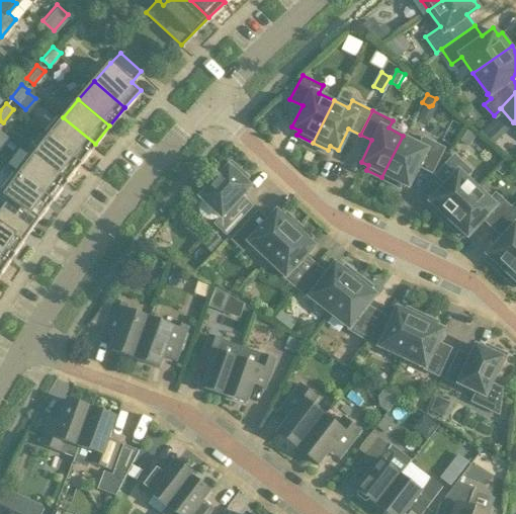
[(49,137),(80,161),(95,144),(63,117),(57,112),(41,132),(49,137)]
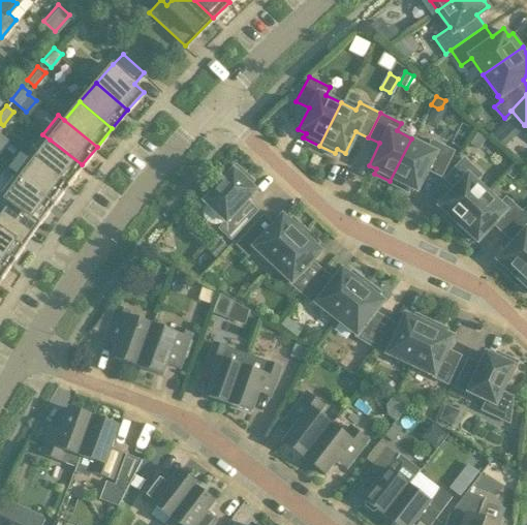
[(468,141),(469,142),(477,147),(483,139),(484,135),(475,130),(468,141)]
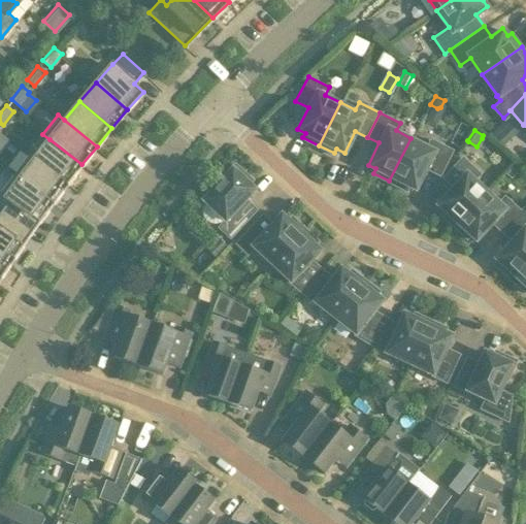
[(411,138),(389,181),(405,189),(407,185),(416,189),(426,167),(438,173),(451,149),(430,138),(426,145),(411,138)]
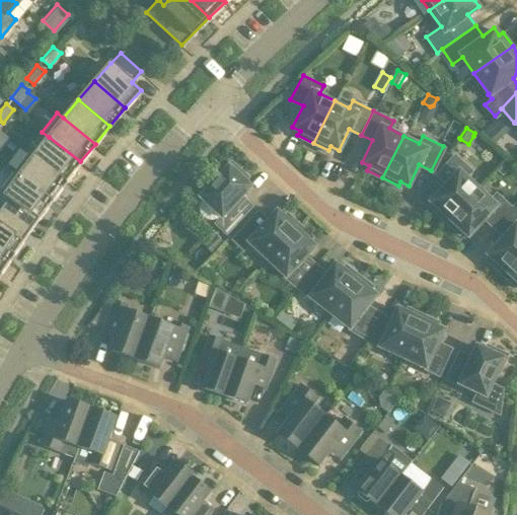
[(33,155),(66,180),(80,161),(49,137),(33,155)]
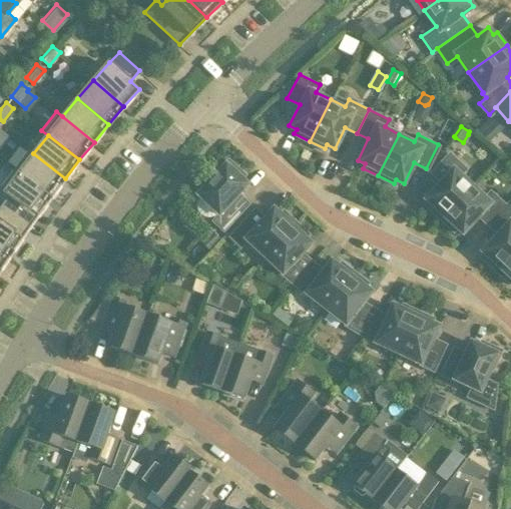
[(13,167),(52,196),(65,178),(33,153),(27,148),(13,167)]
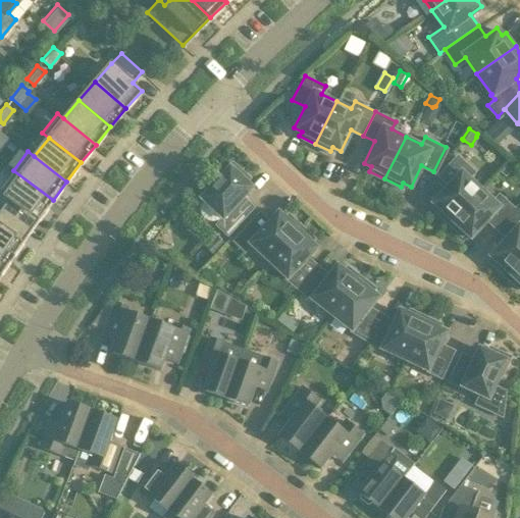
[(448,222),(480,188),(467,175),(473,169),(456,154),(437,173),(448,184),(431,201),(438,207),(434,210),(448,222)]
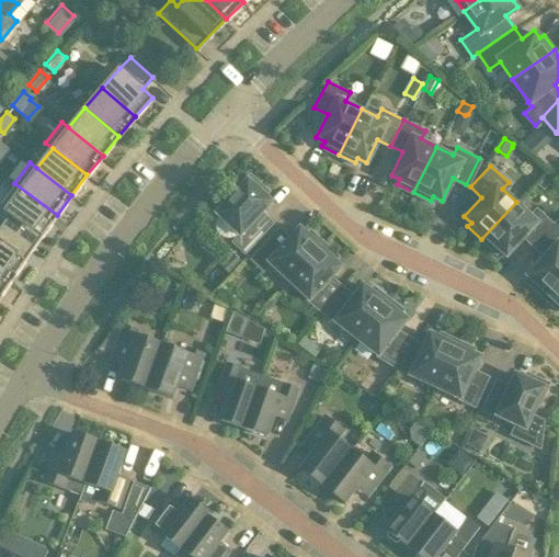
[(234,232),(236,230),(238,232),(231,239),(243,250),(271,220),(261,211),(271,200),(263,193),(267,190),(249,172),(234,190),(235,191),(215,211),(217,213),(216,215),(215,217),(214,219),(214,224),(216,228),(218,231),(223,234),(227,235),(231,234),(234,232)]
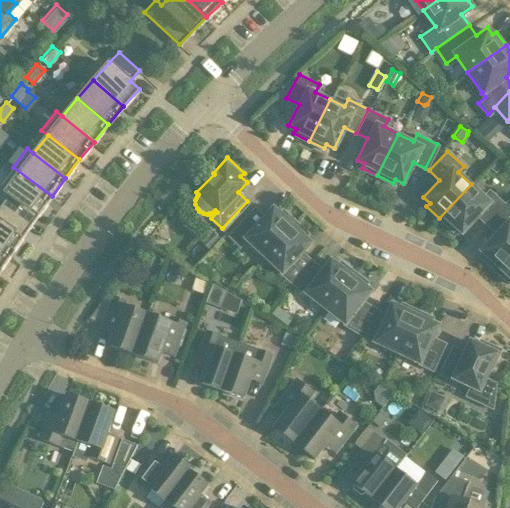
[(0,205),(30,226),(52,196),(13,167),(0,184),(0,188),(8,194),(0,205)]
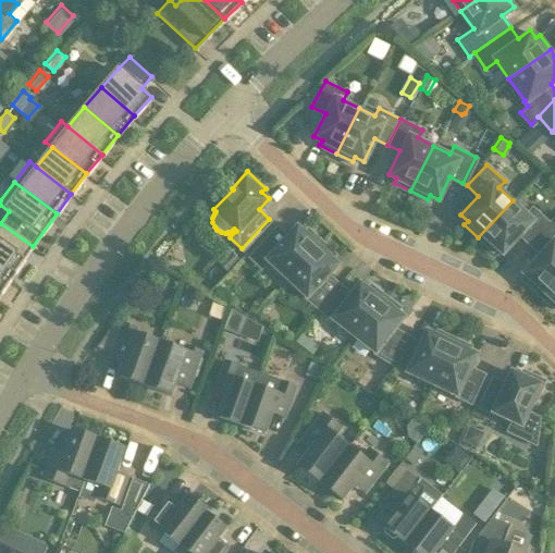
[(550,222),(549,221),(531,206),(526,212),(513,200),(478,237),(491,250),(495,246),(502,253),(519,234),(529,243),(550,222)]
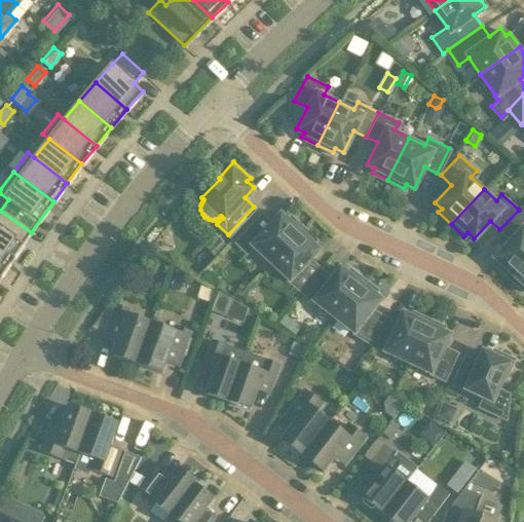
[(509,277),(523,261),(523,202),(518,209),(519,210),(499,229),(510,238),(493,256),(499,262),(496,266),(509,277)]
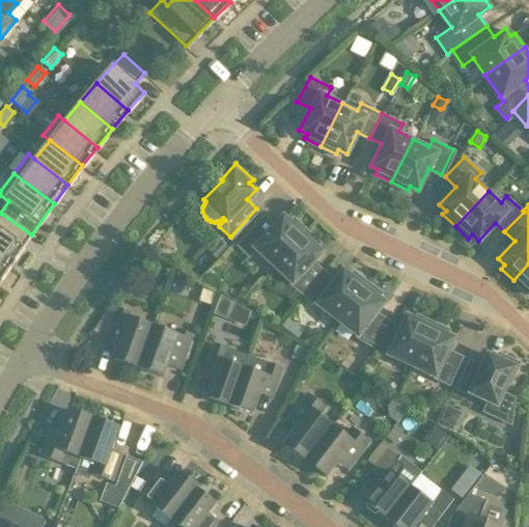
[(0,258),(9,266),(31,234),(0,213),(0,258)]
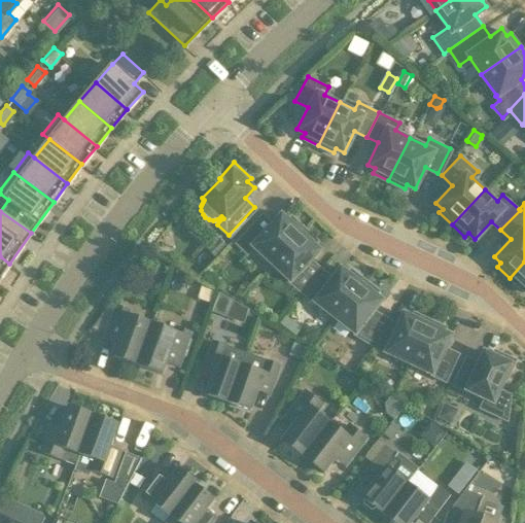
[(271,262),(303,227),(290,214),(287,218),(280,212),(271,222),(260,213),(235,241),(246,251),(252,245),(271,262)]
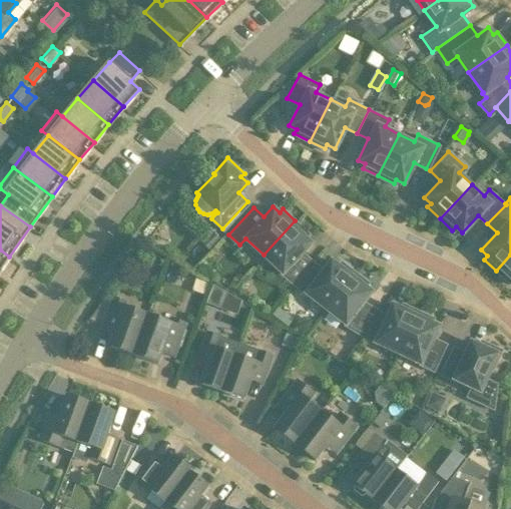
[(293,283),(312,261),(302,251),(311,241),(305,235),(308,232),(295,220),(264,255),(281,272),(293,283)]
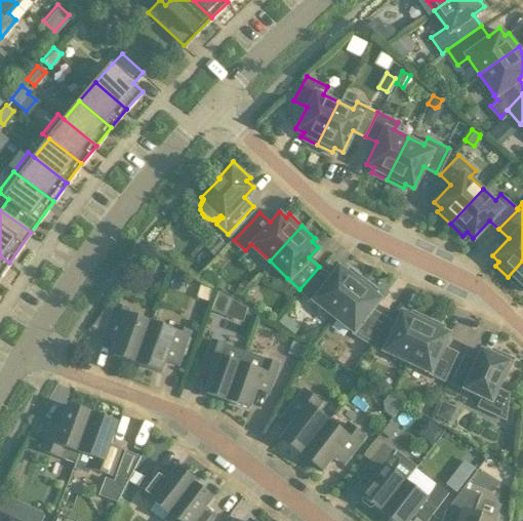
[(223,242),(215,236),(205,246),(212,253),(223,242)]
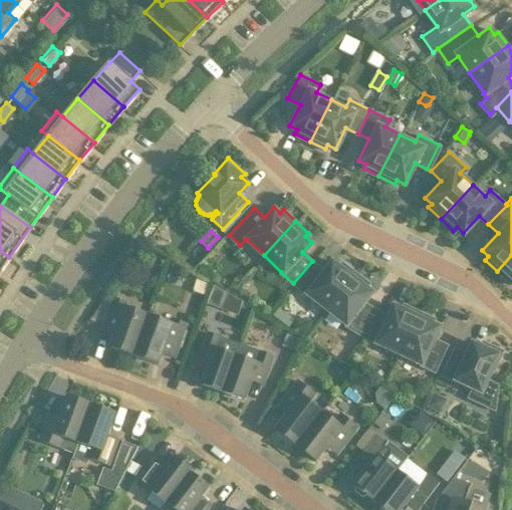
[(208,248),(201,241),(191,252),(198,259),(208,248)]
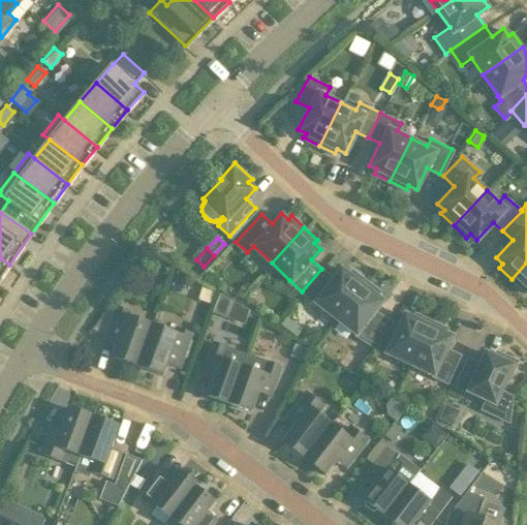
[(0,278),(9,265),(0,257),(0,278)]
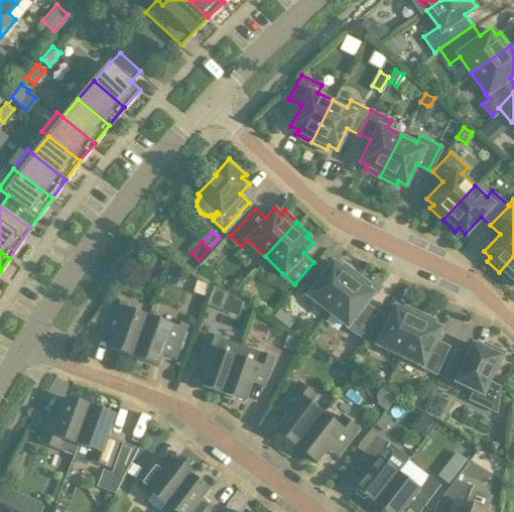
[(513,256),(499,272),(512,284),(513,281),(513,256)]
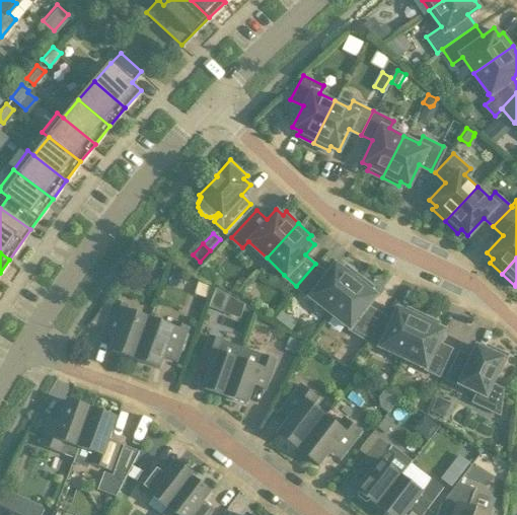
[(328,311),(358,274),(345,263),(342,267),(335,262),(326,272),(315,264),(296,286),(309,297),(309,296),(328,311)]
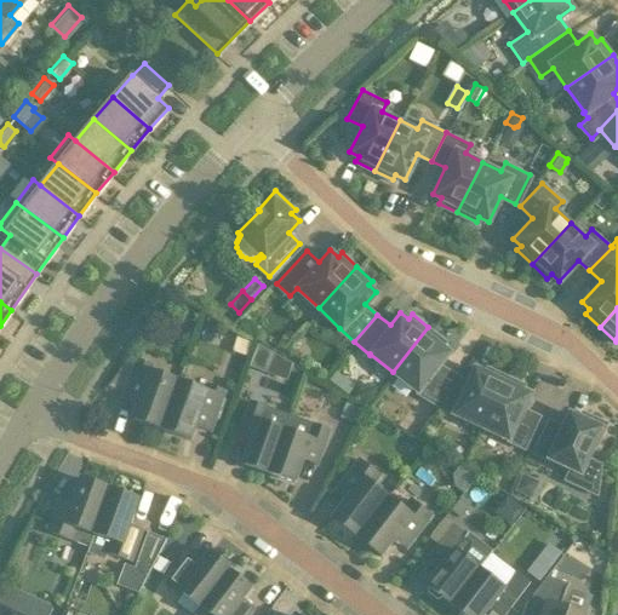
[(434,402),(453,372),(439,363),(448,350),(441,344),(444,339),(428,327),(393,372),(417,390),(416,390),(434,402)]
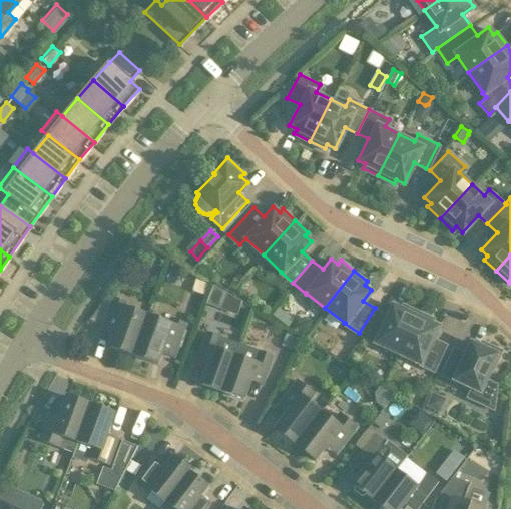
[(231,281),(225,287),(229,291),(235,285),(231,281)]
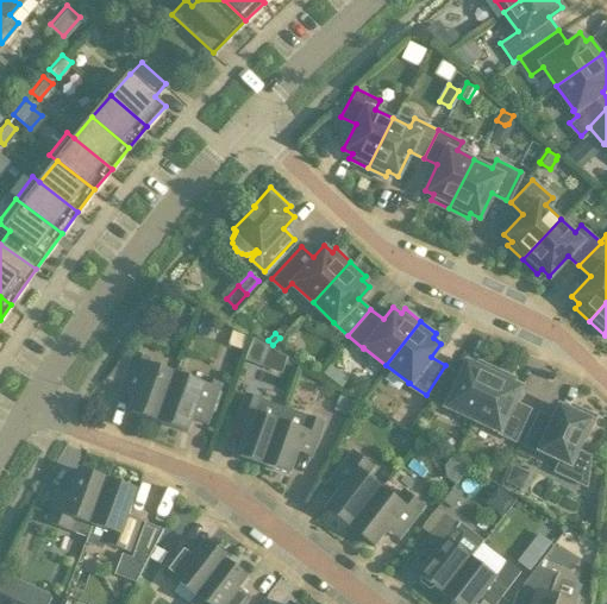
[(243,357),(261,364),(268,344),(251,334),(243,357)]
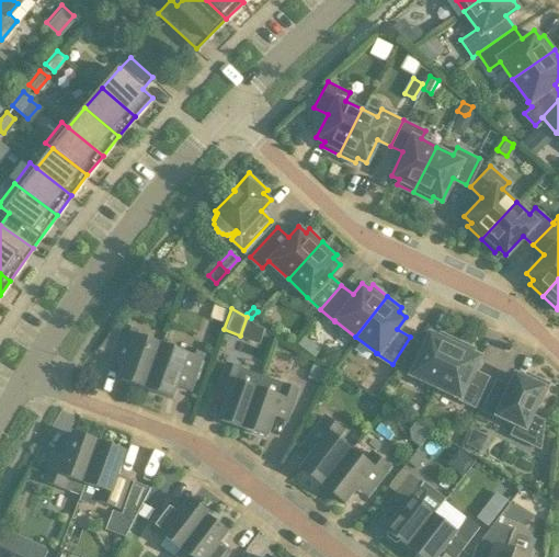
[(125,359),(118,376),(145,386),(160,342),(135,333),(137,328),(123,322),(112,353),(125,359)]
